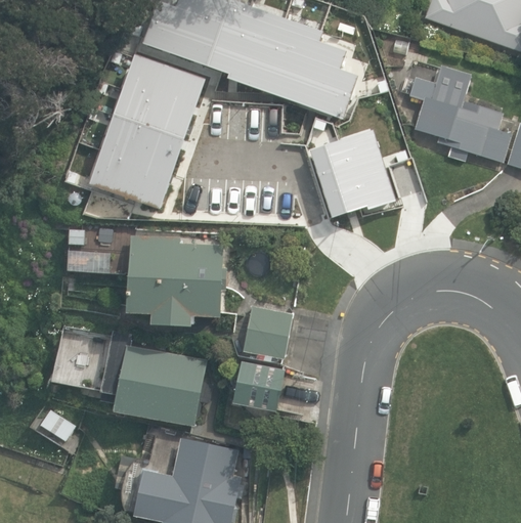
[(430,0),(424,17),(520,52),(520,0),(430,0)]
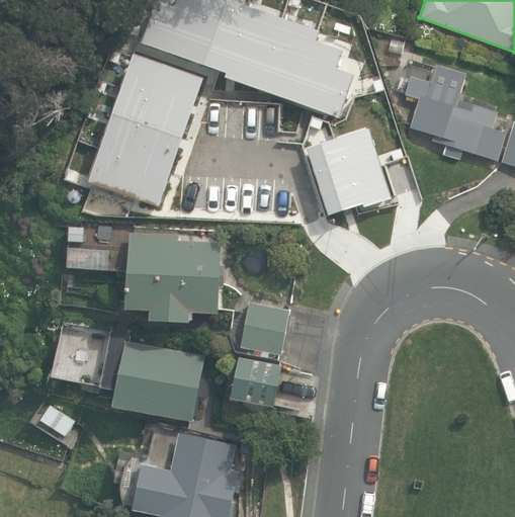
[(263,92),(279,95),(284,70),(267,67),(263,92)]
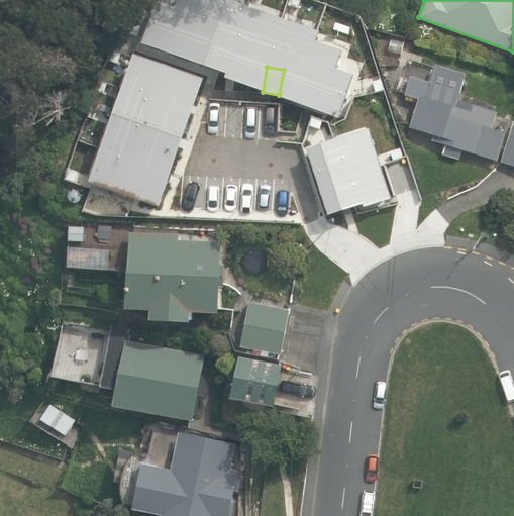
[(316,144),(356,150),(366,93),(334,88),(336,74),(290,67),(287,82),(298,84),(293,117),(314,120),(312,131),(318,132),(316,144)]
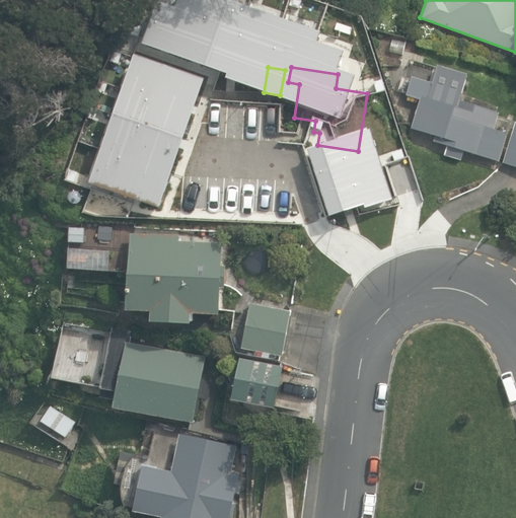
[(465,151),(497,161),(506,133),(484,126),(487,116),(456,106),(463,82),(444,76),(441,85),(410,76),(403,96),(418,100),(409,128),(434,136),(432,142),(444,145),(443,150),(464,156),(465,151)]
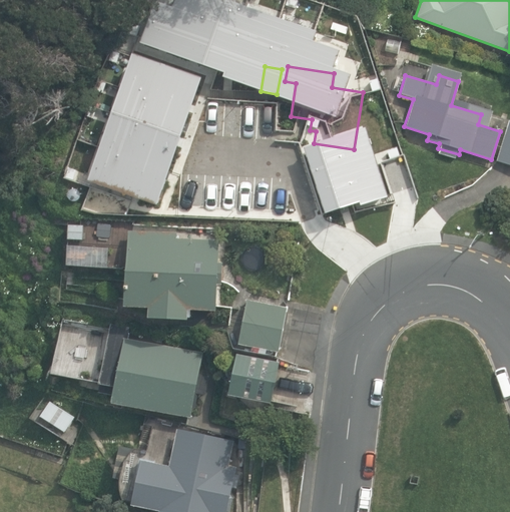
[(164,182),(187,188),(189,182),(196,184),(207,145),(215,147),(223,117),(212,114),(217,94),(190,87),(185,106),(146,95),(126,167),(166,177),(164,182)]
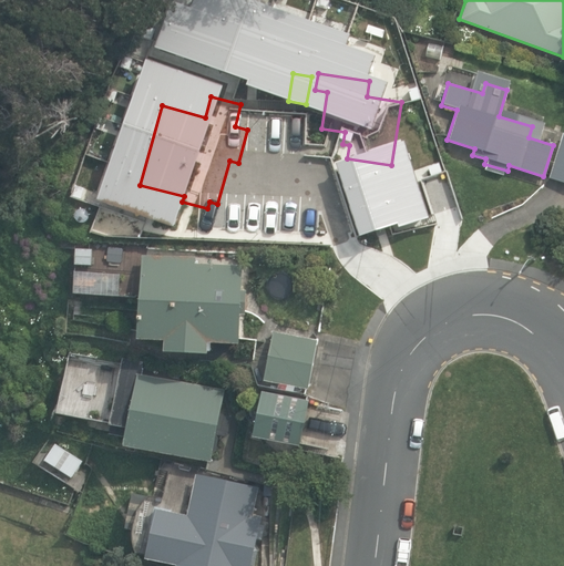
[(547,178),(563,183),(563,135),(561,134),(547,178)]
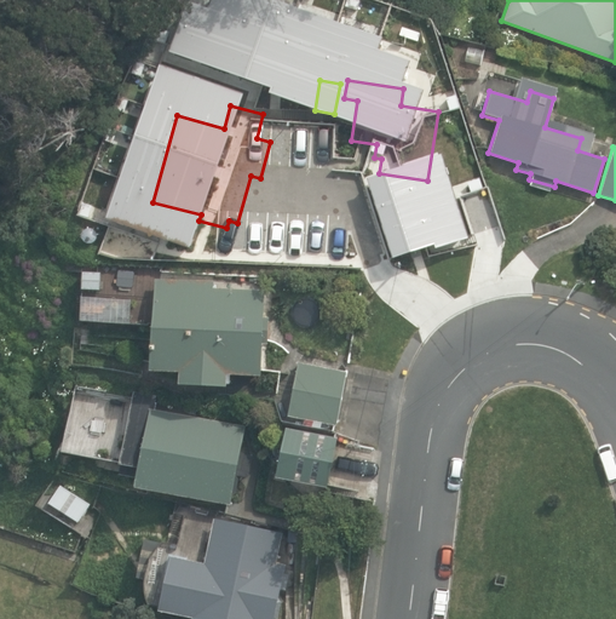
[(447,202),(460,245),(483,238),(468,194),(447,202)]
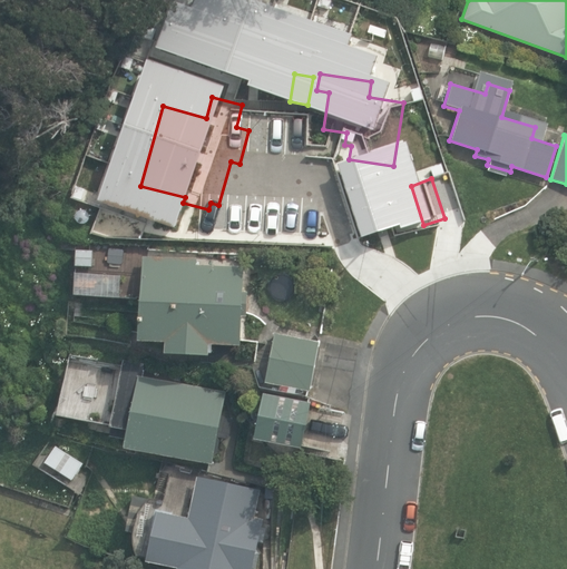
[(75,264),(90,265),(91,249),(76,248),(75,264)]
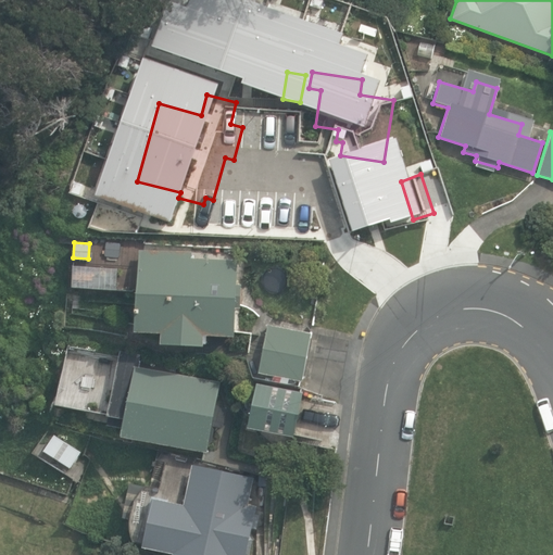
[(160,345),(203,347),(203,336),(234,337),(236,259),(187,257),(187,252),(137,250),(135,333),(161,333),(160,345)]
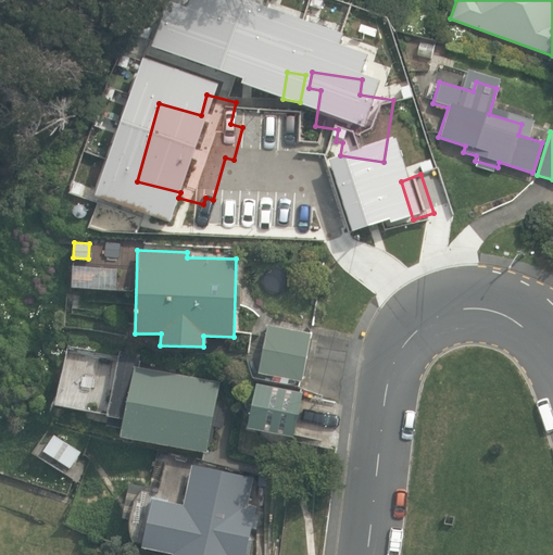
[(72,287),(116,289),(117,267),(74,265),(72,287)]
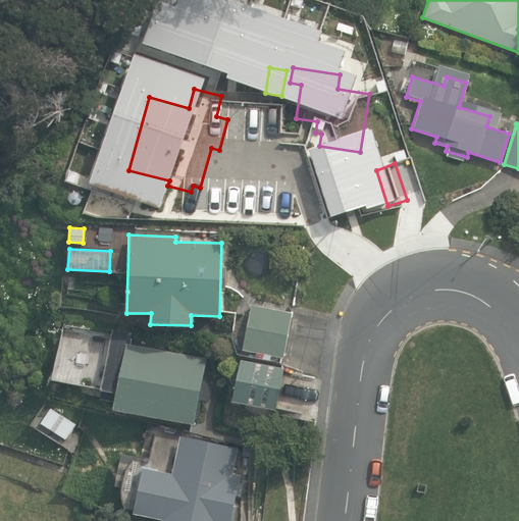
[(242,349),(282,357),(292,312),(251,304),(242,349)]
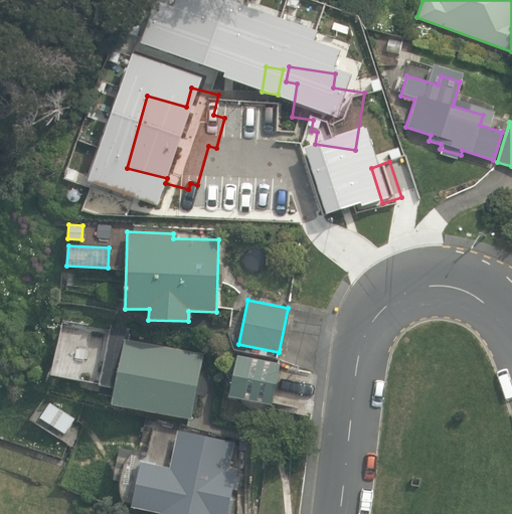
[(113,403),(191,417),(193,409),(195,407),(197,396),(195,393),(205,395),(208,376),(199,374),(203,353),(124,339),(119,370),(111,369),(109,382),(116,384),(113,403)]
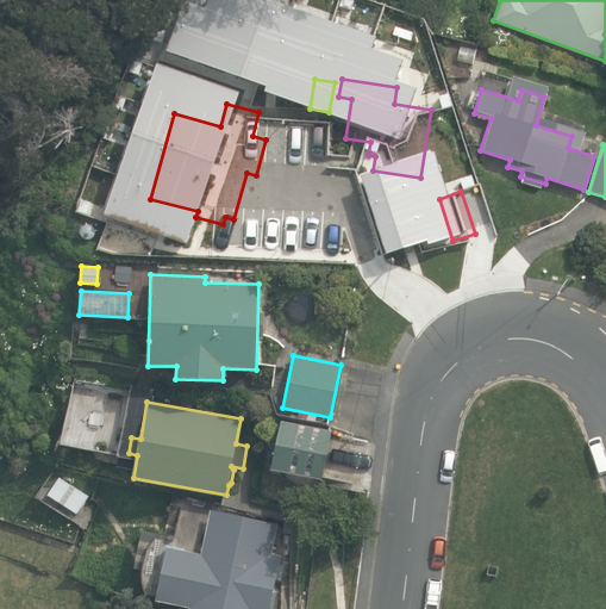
[(326,433),(280,426),(275,454),(322,463),(326,433)]
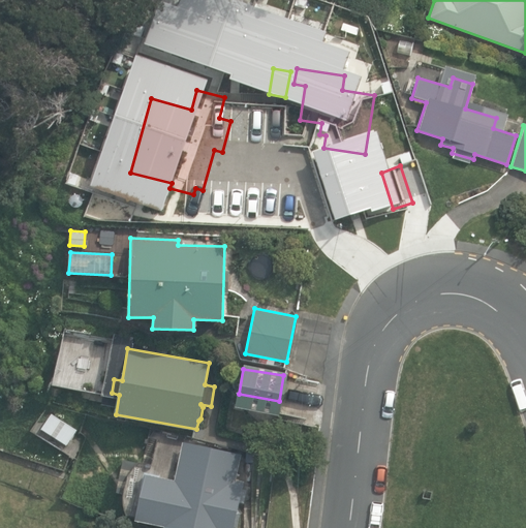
[(301,420),(303,410),(288,408),(286,416),(301,420)]
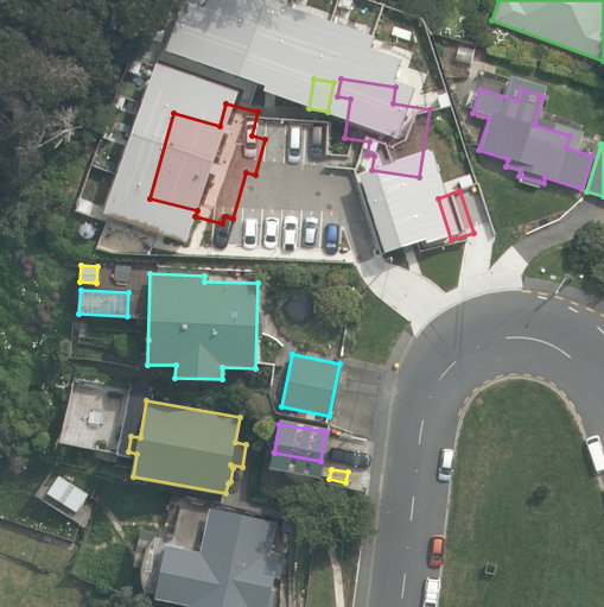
[(273,523),(207,510),(197,552),(163,547),(152,600),(186,606),(267,606),(279,554),(268,551),(273,523)]
